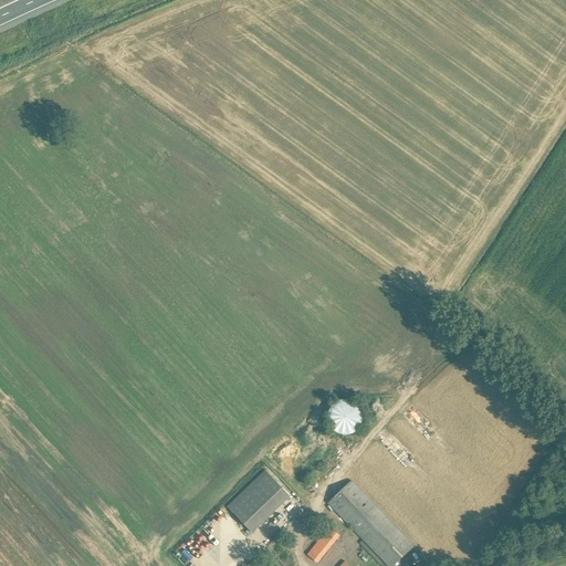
[(364,420),(364,417),(364,412),(363,409),(360,406),(358,404),(355,401),(352,399),(348,399),(344,399),(341,399),(337,401),(334,404),(332,406),(329,409),(328,412),(328,417),(328,420),(329,423),(332,427),(334,430),(337,432),(341,433),(344,435),(348,435),(352,433),(355,432),(358,430),(360,427),(363,423),(364,420)]
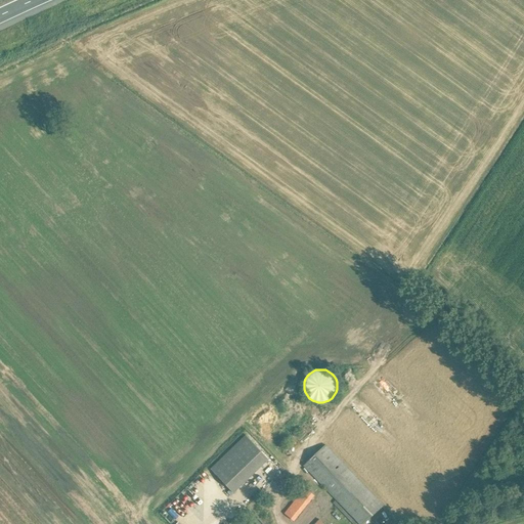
[(246,435),(211,469),(234,492),(269,459),(246,435)]
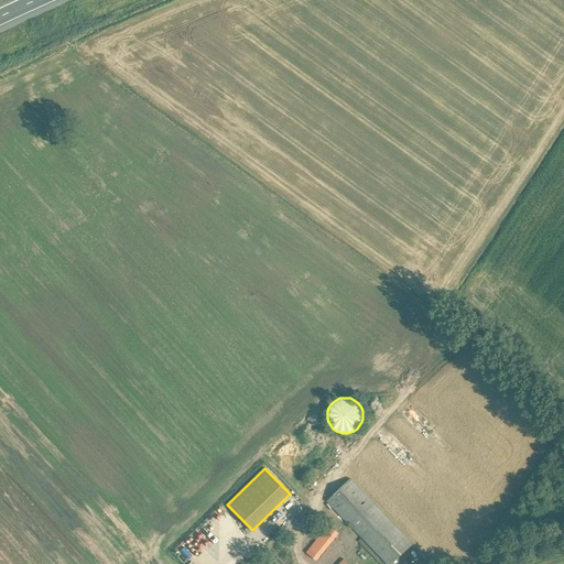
[(353,479),(351,479),(351,478),(327,501),(362,538),(358,541),(380,563),(383,563),(386,563),(391,563),(413,543),(353,479)]
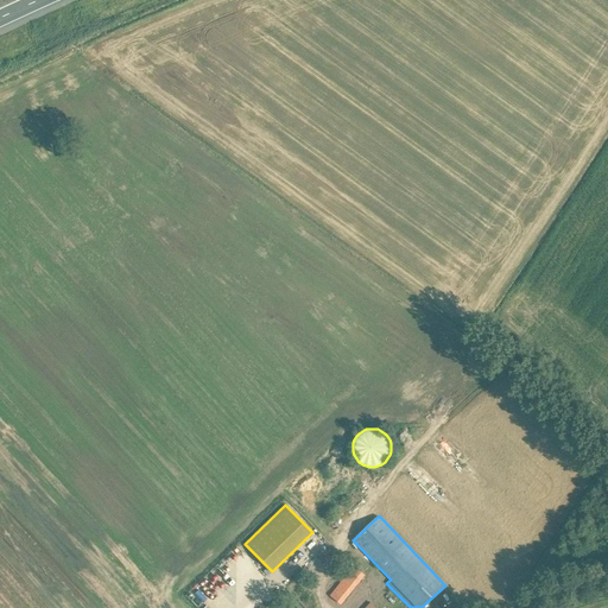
[(239,544),(226,556),(230,561),(244,550),(239,544)]
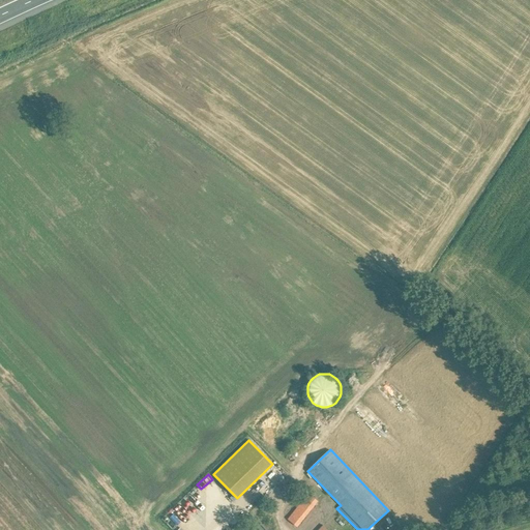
[(308,494),(289,520),(298,527),(318,501),(308,494)]
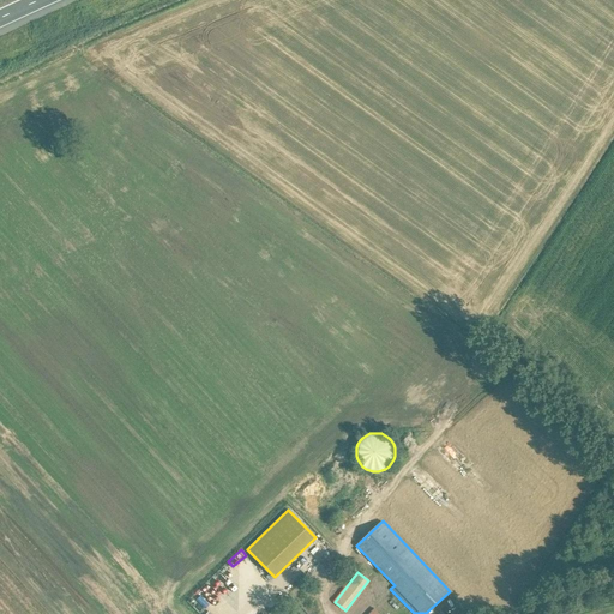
All buildings are outlined.
